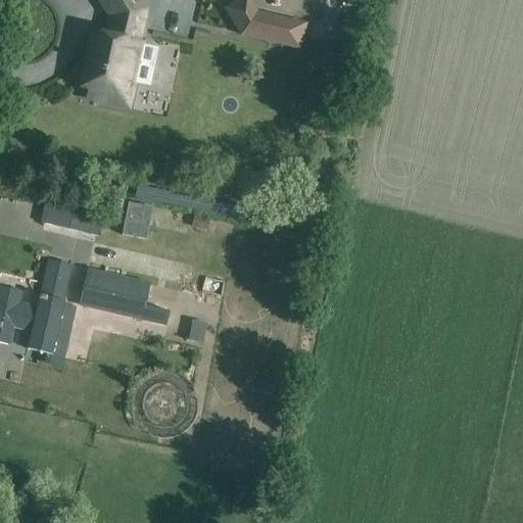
[(101,0),(106,8),(111,16),(109,26),(112,26),(110,37),(98,34),(96,34),(95,33),(94,37),(91,49),(83,85),(89,87),(88,92),(87,96),(87,98),(90,99),(101,101),(128,107),(134,81),(148,84),(152,65),(138,62),(136,61),(132,60),(136,44),(143,10),(136,0),(101,0)]
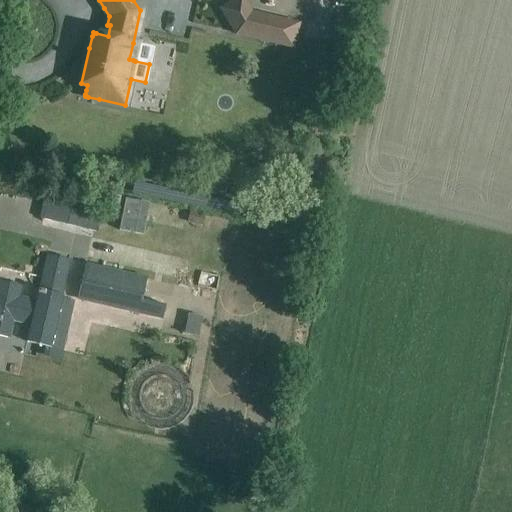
[(231,0),(219,8),(229,25),(235,36),(246,38),(294,49),(300,22),(252,11),(245,0),(231,0)]
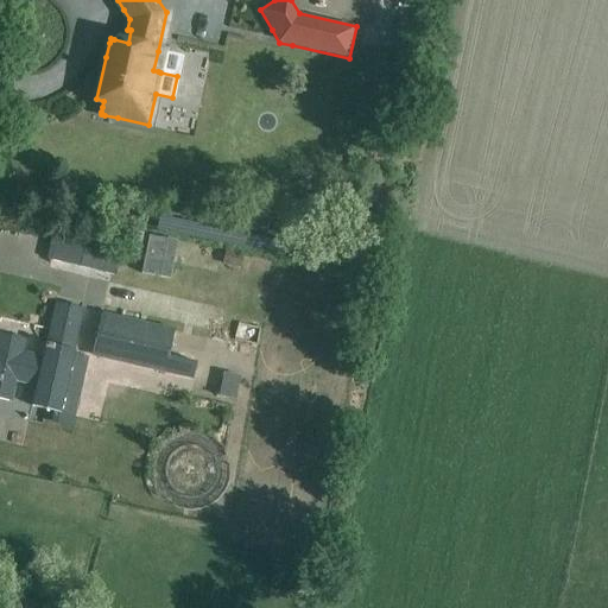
[(177,241),(149,235),(140,273),(169,279),(177,241)]
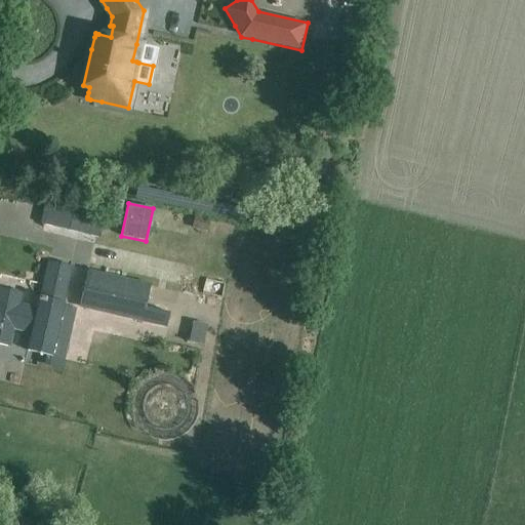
[(44,207),(40,224),(87,235),(99,238),(104,221),(91,218),(44,207)]
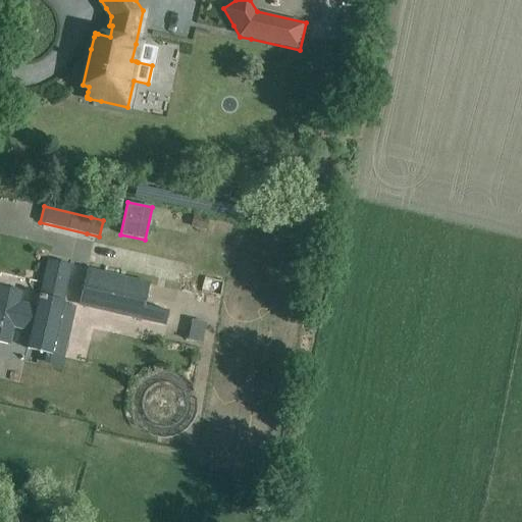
[(39,293),(61,299),(70,264),(48,258),(39,293)]
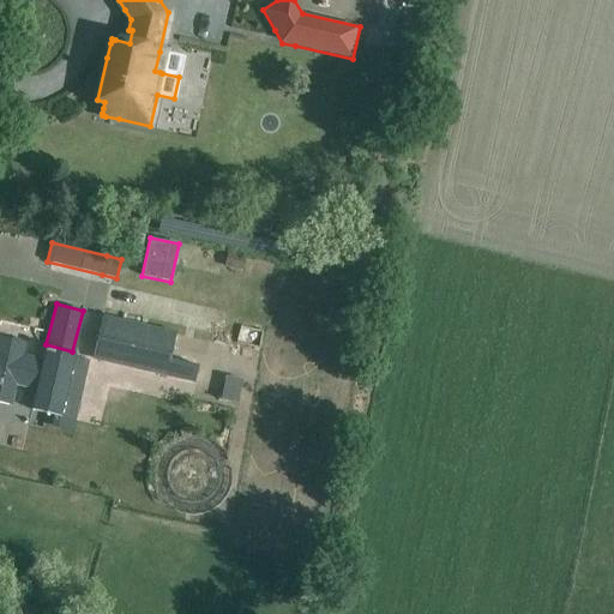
[(173,335),(102,318),(92,360),(164,377),(194,383),(198,366),(168,360),(173,335)]
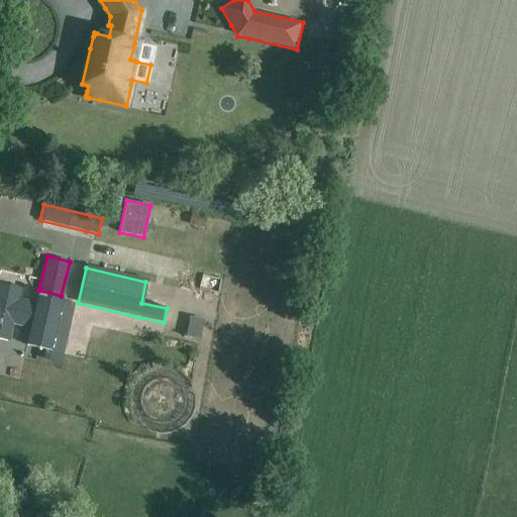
[(62,300),(63,297),(38,292),(36,304),(18,300),(21,288),(0,283),(0,338),(9,341),(13,323),(30,327),(26,344),(64,353),(75,302),(62,300)]
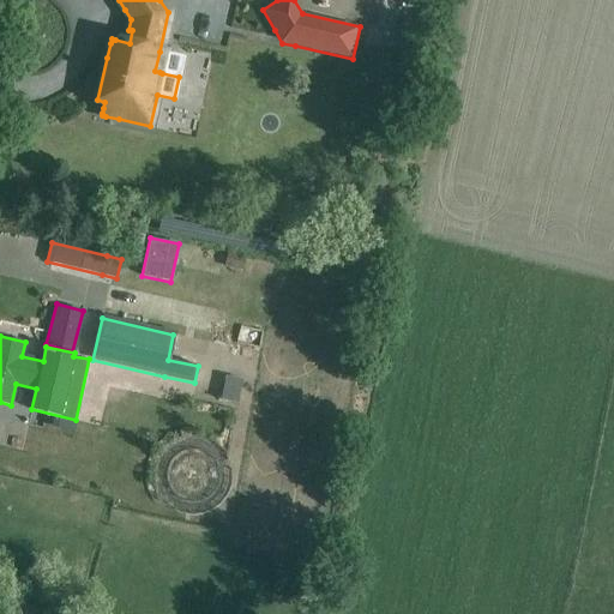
[(226,377),(223,389),(240,392),(242,380),(226,377)]
